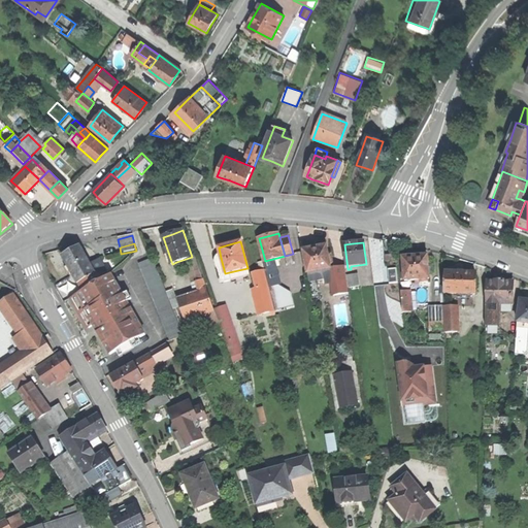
[(323,270),(330,269),(329,265),(328,256),(326,246),(320,248),(314,249),(311,246),(306,246),(306,251),(304,251),(307,273),(323,270)]
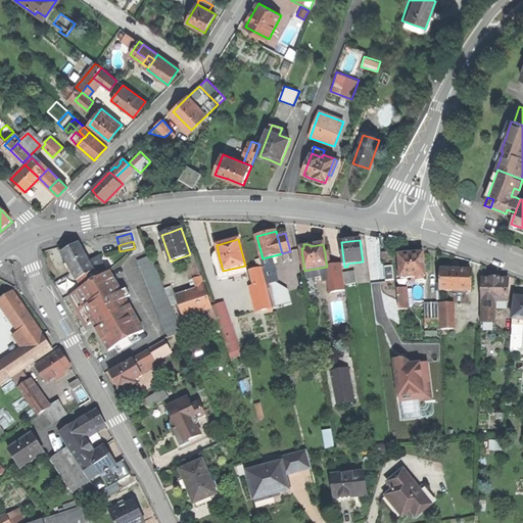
[(69,250),(61,254),(77,282),(80,280),(94,273),(79,245),(69,250)]
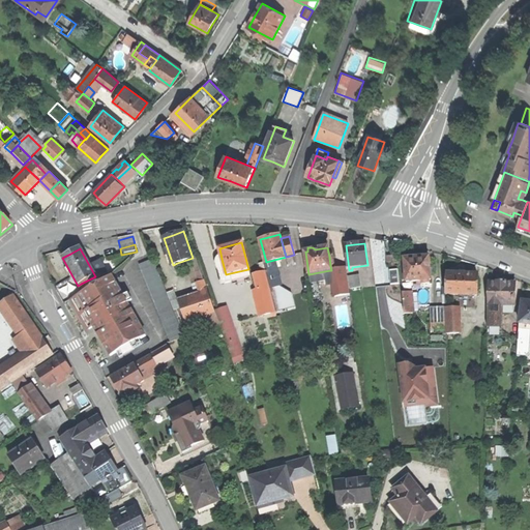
[(196,257),(193,258),(177,263),(178,267),(185,264),(189,275),(201,272),(196,257)]
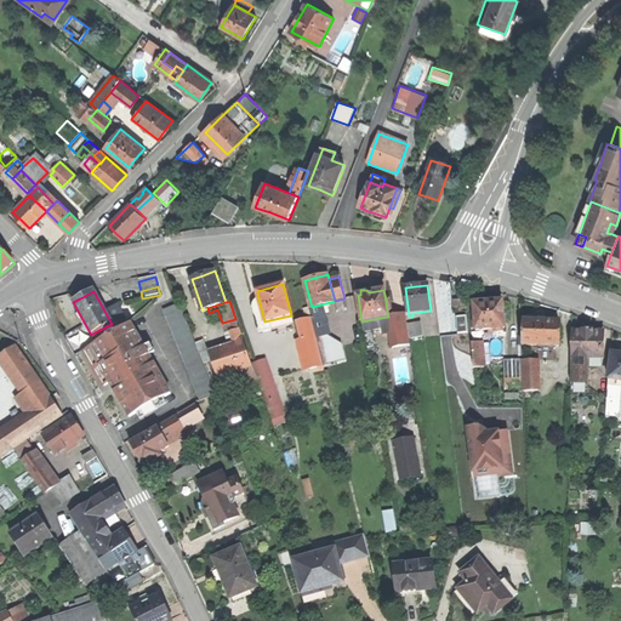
[(473,305),(476,332),(495,330),(495,334),(503,334),(502,329),(505,329),(502,302),(488,303),(473,305)]
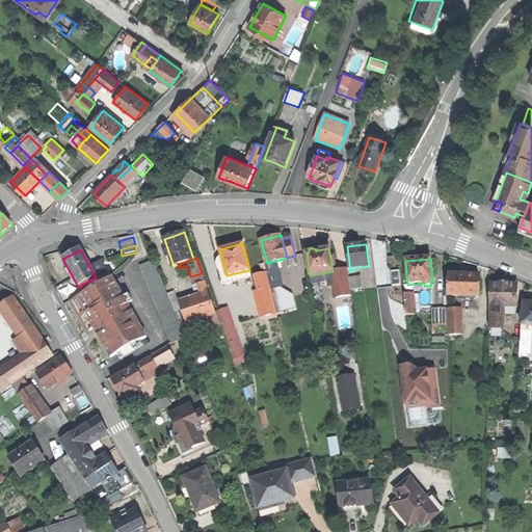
[(233,283),(231,274),(227,275),(222,260),(216,261),(222,285),(233,283)]
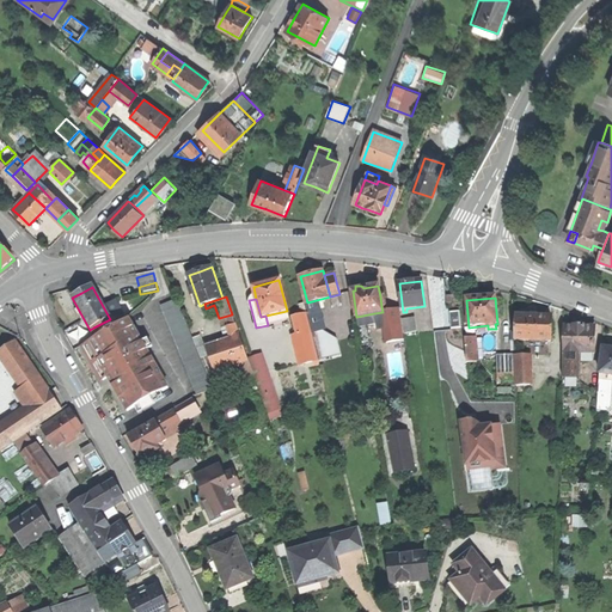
[(317,311),(306,314),(312,332),(322,330),(317,311)]
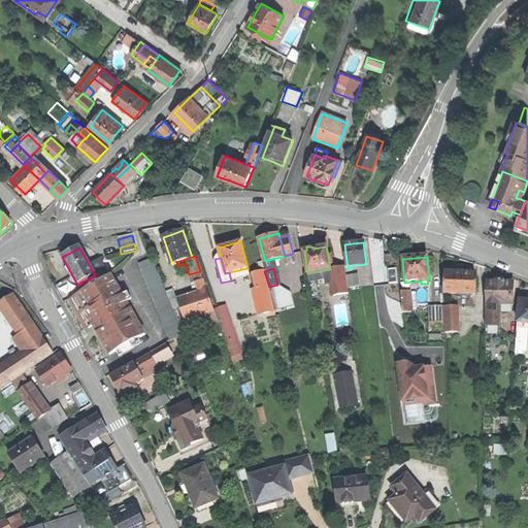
[(325,279),(323,270),(307,273),(309,282),(318,281),(325,279)]
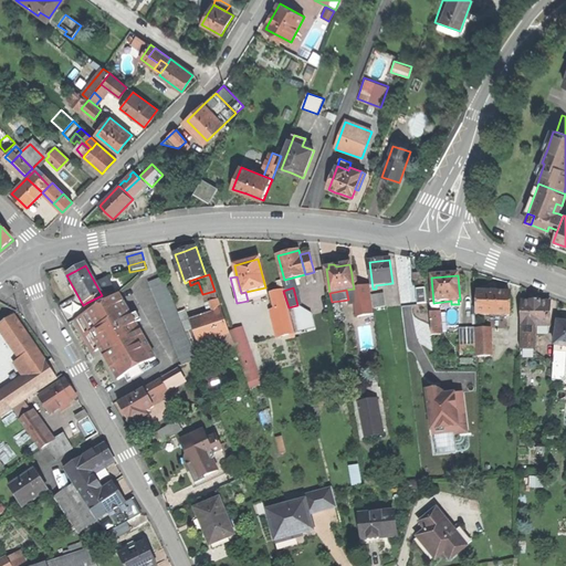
[(415,290),(417,305),(426,304),(425,290),(415,290)]
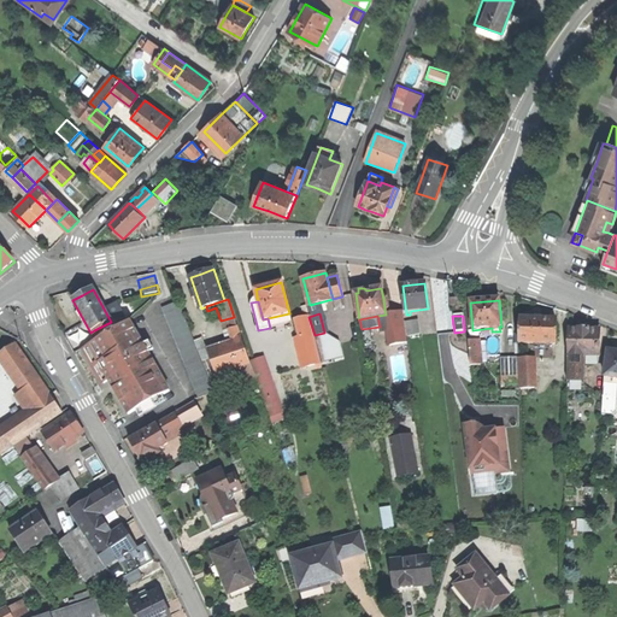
[(238,327),(234,317),(221,321),(224,330),(230,329),(238,327)]
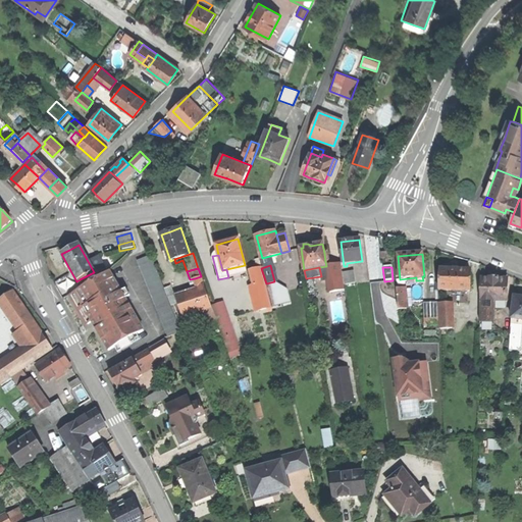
[(266,283),(261,268),(254,270),(258,285),(266,283)]
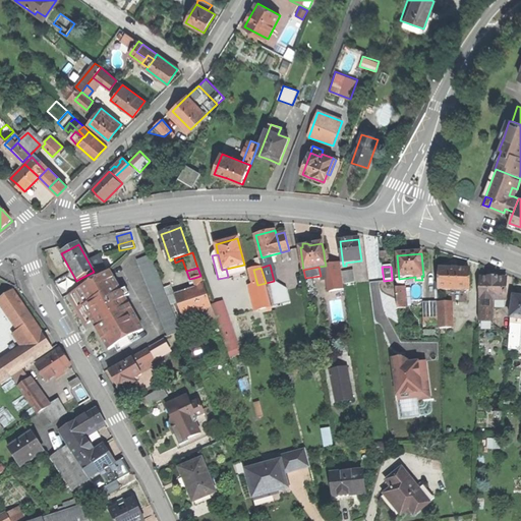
[(98,270),(94,272),(79,279),(83,286),(102,277),(98,270)]
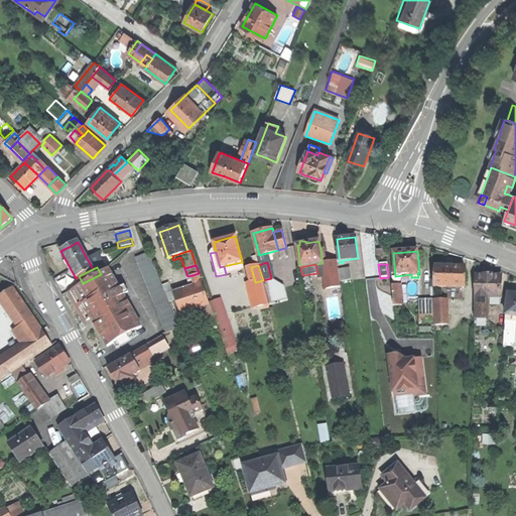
[(350,267),(340,268),(341,280),(352,279),(350,267)]
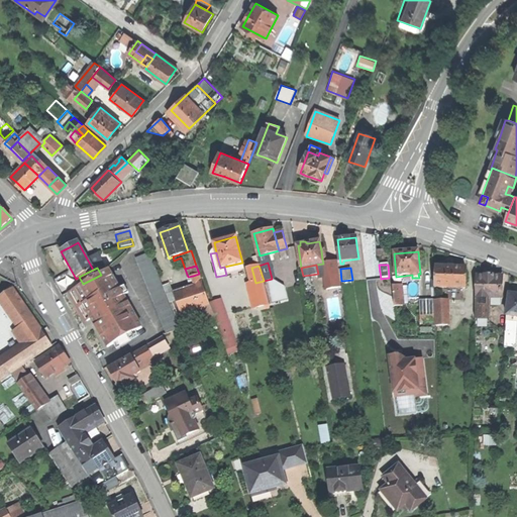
[(435,268),(435,288),(445,288),(462,288),(464,288),(464,268),(449,268),(435,268)]
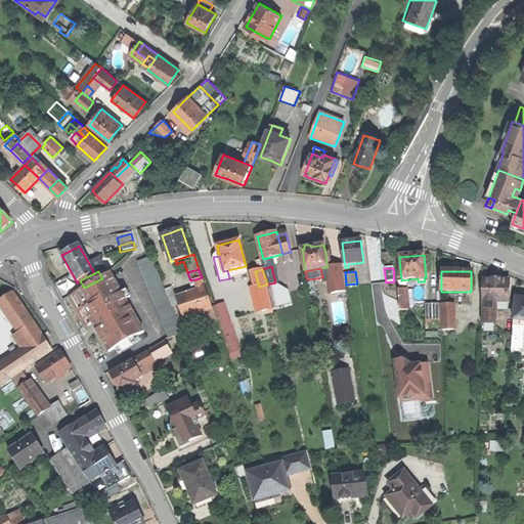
[(112,273),(102,278),(84,288),(71,296),(81,313),(88,324),(91,323),(108,354),(145,334),(112,273)]
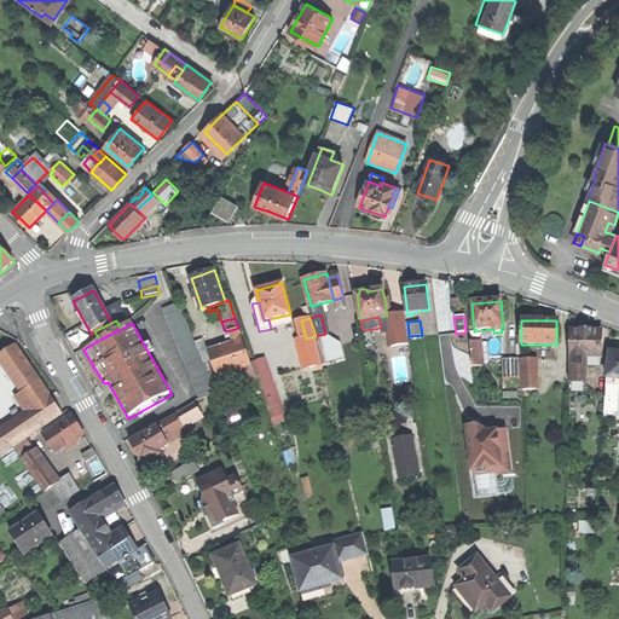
[(392,325),(394,342),(409,340),(406,323),(392,325)]
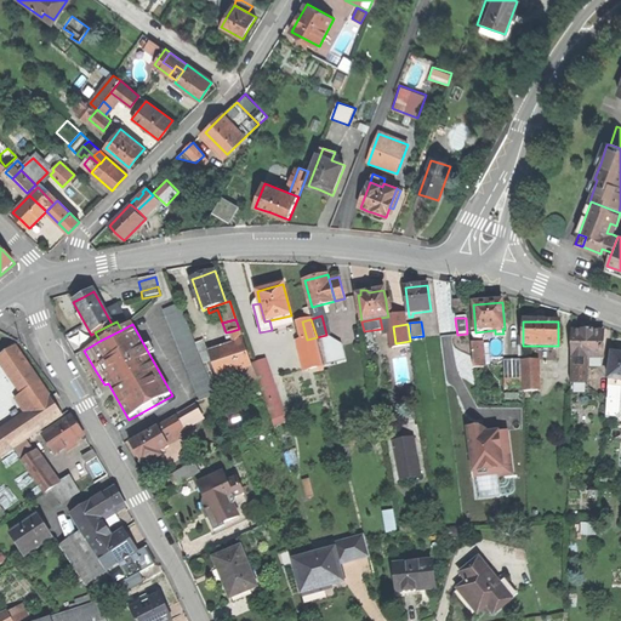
[(244,342),(239,329),(232,331),(237,345),(244,342)]
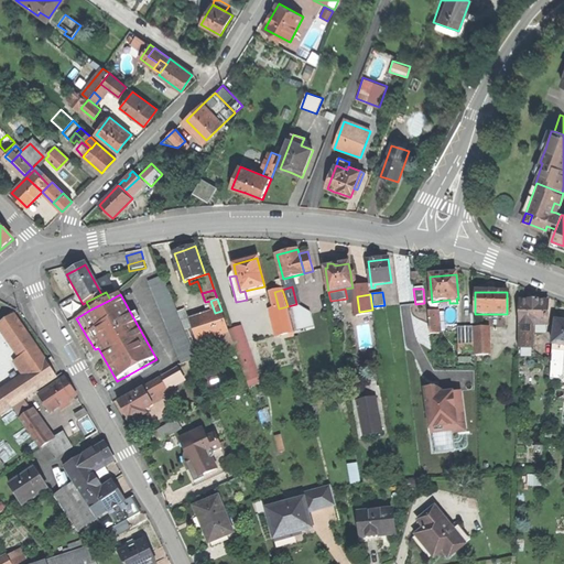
[(343,317),(339,300),(331,301),(334,320),(343,317)]
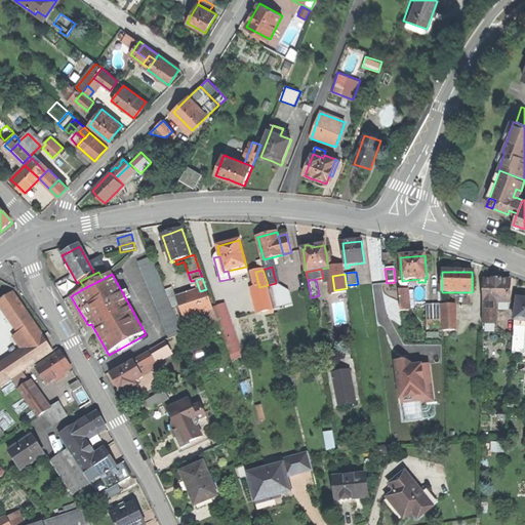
[(494,280),(483,280),(483,300),(507,301),(510,301),(510,280),(494,280)]
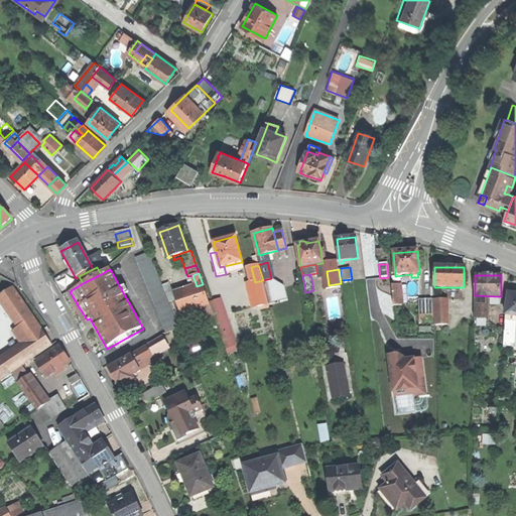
[(273,283),(271,278),(263,280),(264,286),(273,283)]
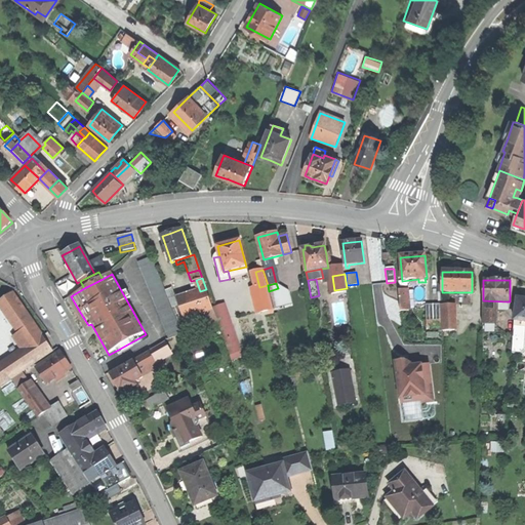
[(269,291),(268,285),(259,287),(246,291),(253,314),(274,309),(269,291)]
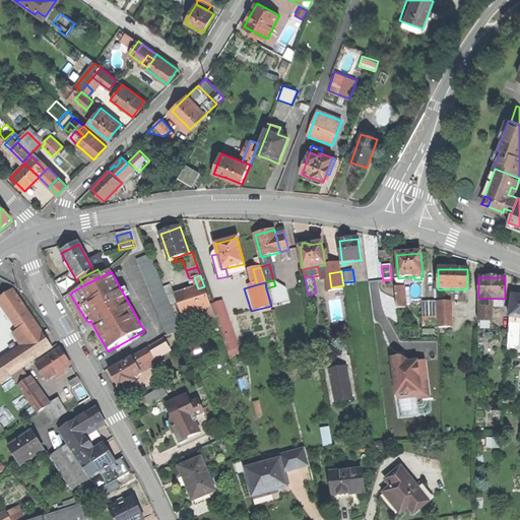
[(211,306),(204,286),(198,288),(176,297),(183,316),(211,306)]
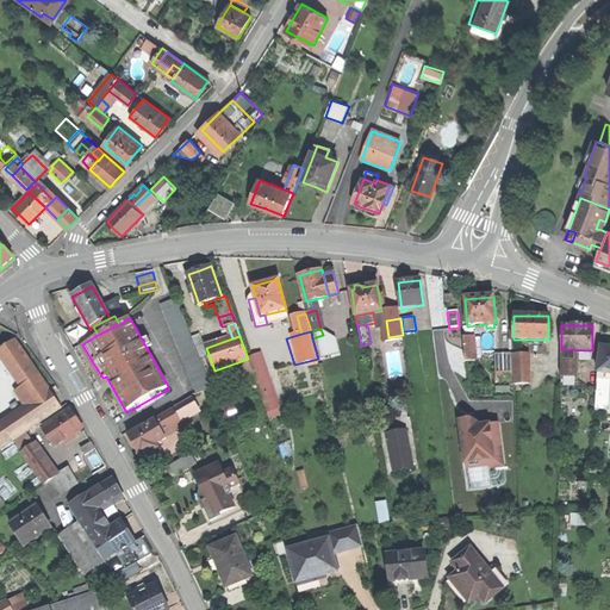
[(462,338),(465,362),(474,361),(472,337),(462,338)]
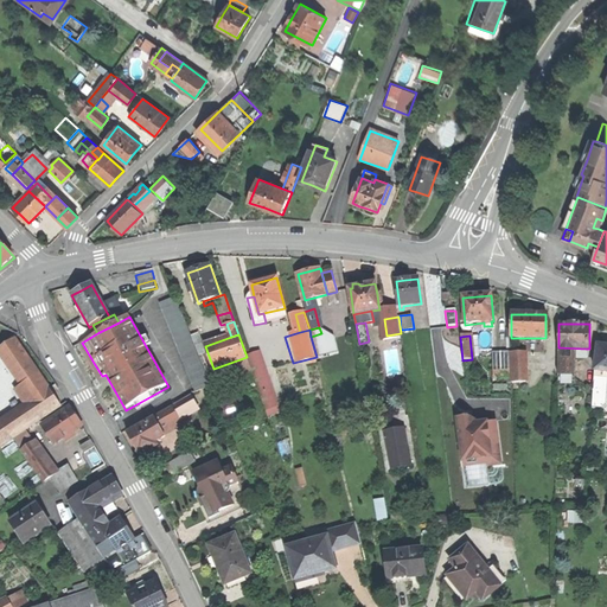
[(523,338),(523,352),(525,352),(543,352),(543,338),(523,338)]
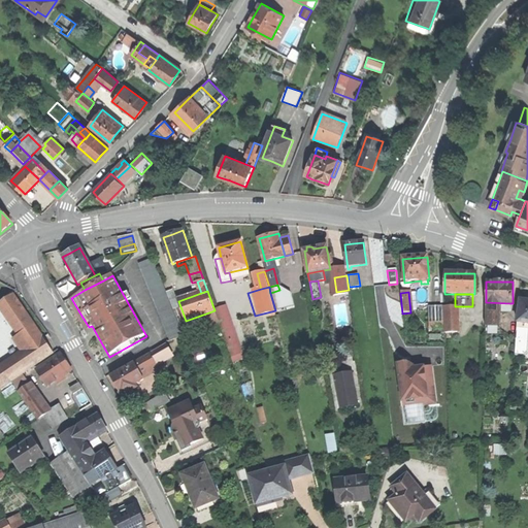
[(13,295),(0,304),(0,307),(28,349),(43,337),(13,295)]
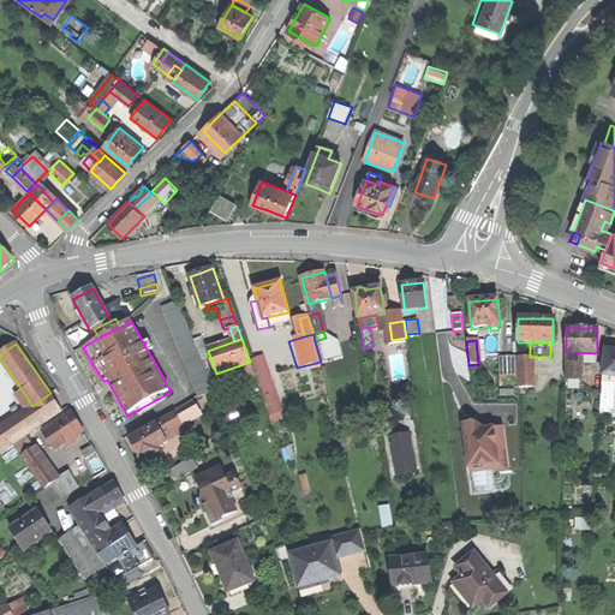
[(614,351),(605,351),(604,376),(611,376),(614,376),(614,351)]
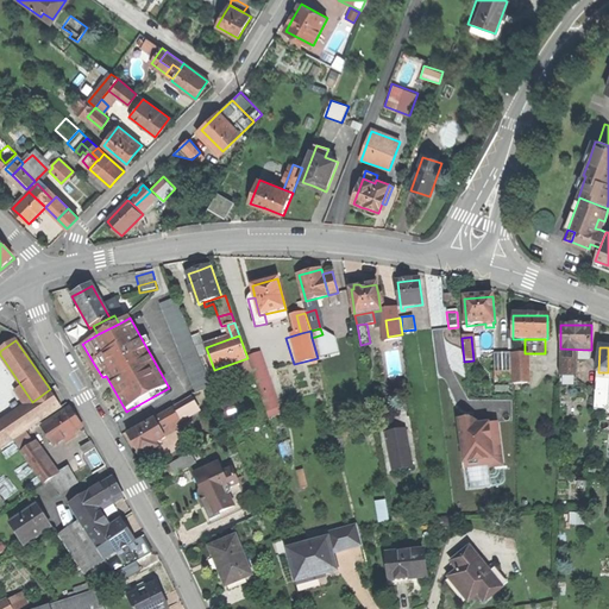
[(588,355),(588,350),(560,349),(560,376),(577,376),(577,359),(583,359),(588,355)]
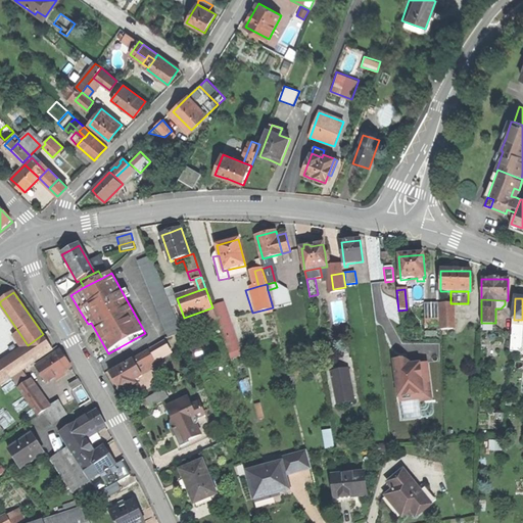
[(215,305),(230,352),(240,349),(224,302),(215,305)]
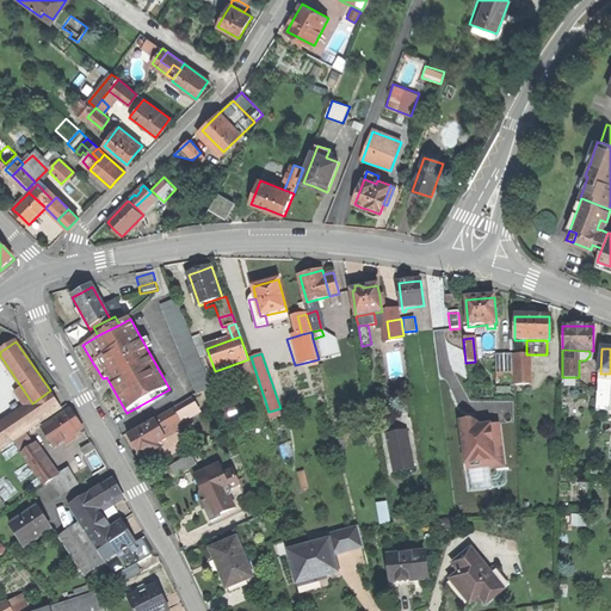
[(526,355),(516,355),(516,384),(529,384),(529,355),(526,355)]
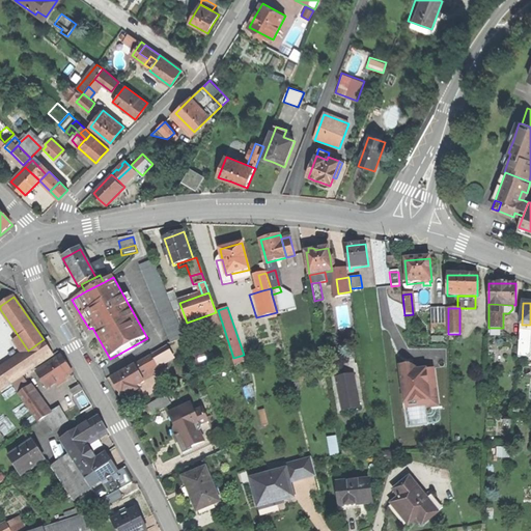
[(220,324),(216,312),(187,323),(190,334),(206,328),(220,324)]
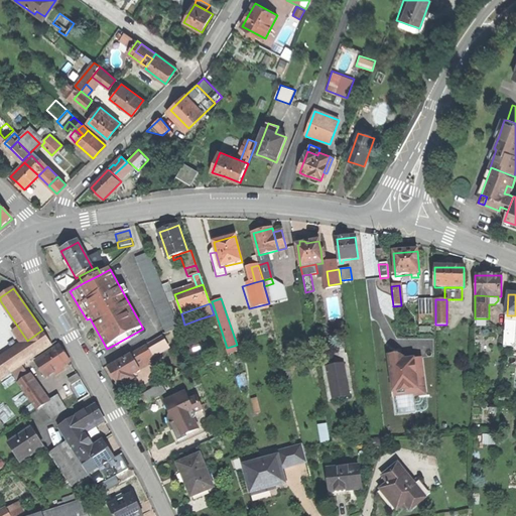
[(217,324),(214,314),(201,318),(205,328),(217,324)]
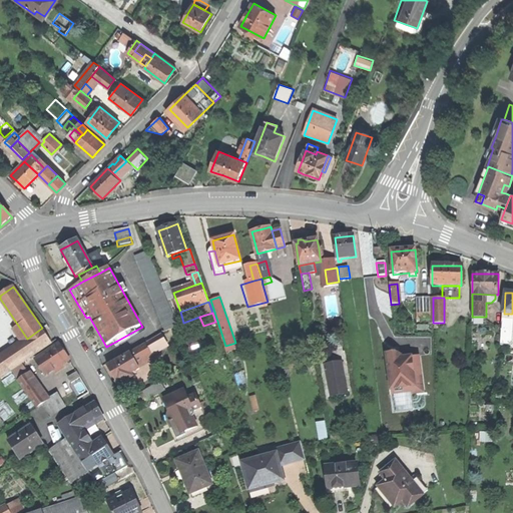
[(510,345),(511,332),(511,326),(509,326),(510,314),(504,314),(501,344),(510,345)]
